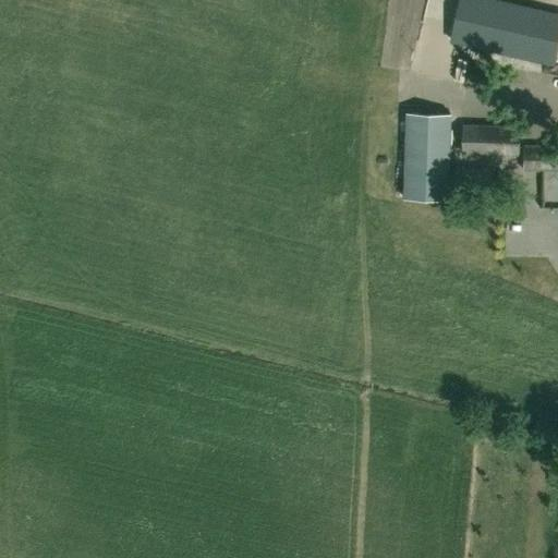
[(554,62),(557,41),(557,12),(500,0),(460,0),(451,40),(554,62)]
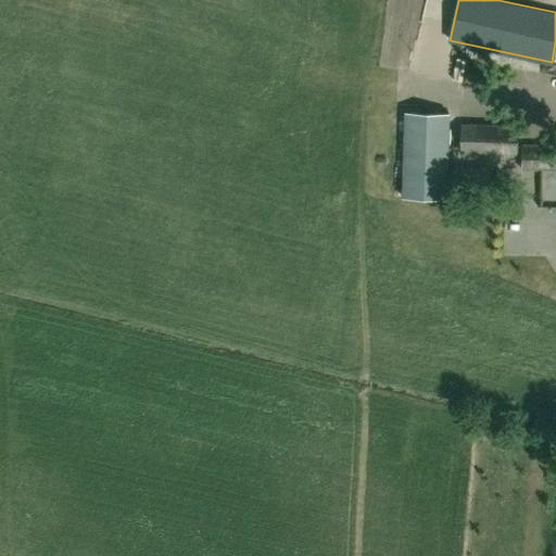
[(447,199),(450,113),(405,112),(403,198),(447,199)]
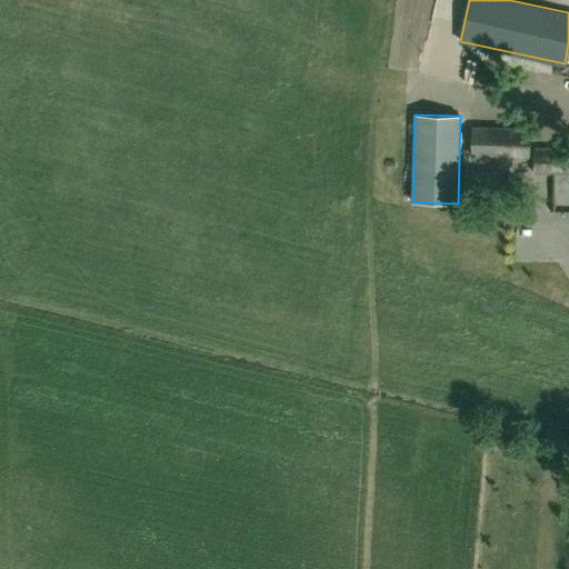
[(530,129),(472,127),(471,156),(529,158),(530,129)]
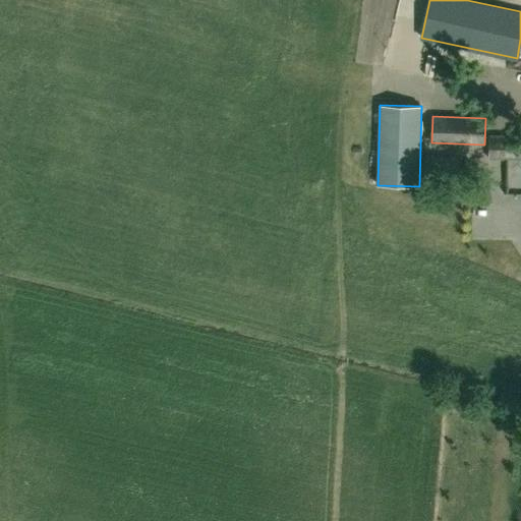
[(520,135),(490,135),(489,158),(520,158),(520,135)]
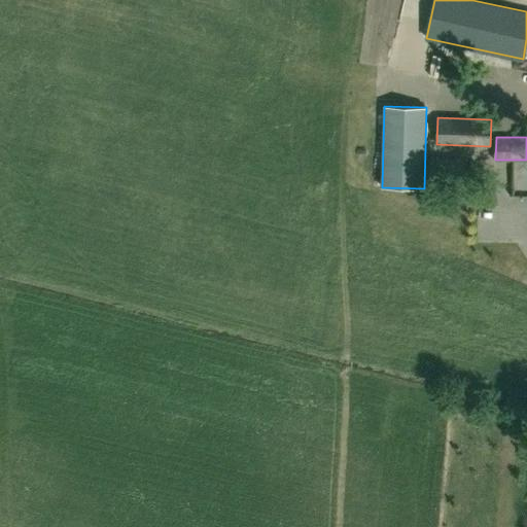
[(463,160),(430,160),(430,175),(463,176),(463,160)]
